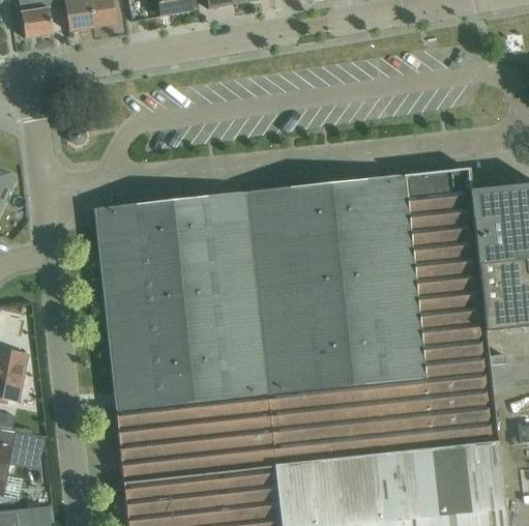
[(20,0),(25,36),(53,32),(50,6),(49,5),(48,0),(20,0)]
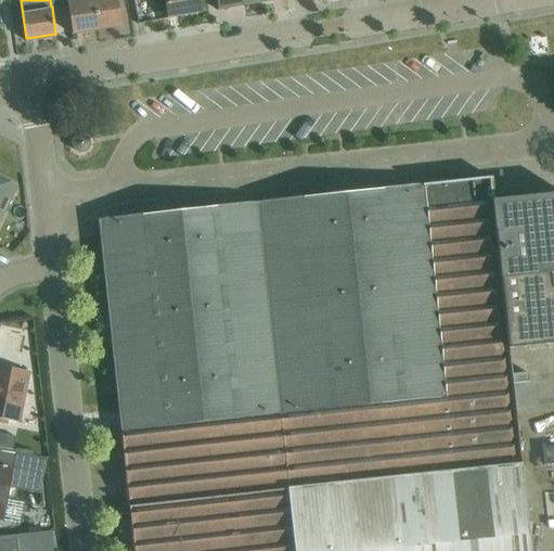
[(100,27),(95,0),(68,0),(73,31),(100,27)]
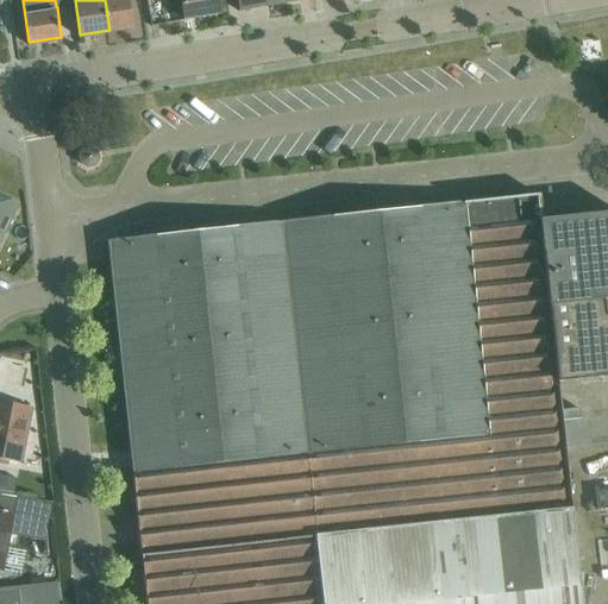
[(105,0),(110,30),(135,26),(130,0),(105,0)]
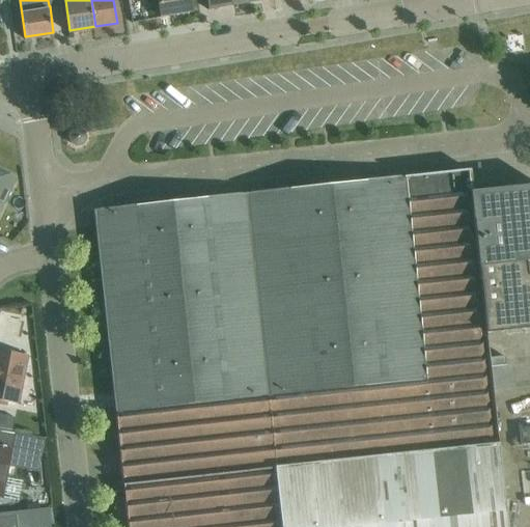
[(159,0),(161,15),(192,9),(190,0),(159,0)]
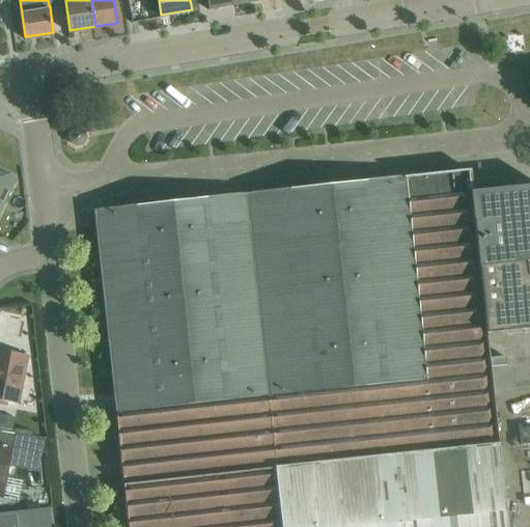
[(83,141),(86,136),(84,130),(79,127),(74,129),(71,134),(72,139),(77,142),(83,141)]
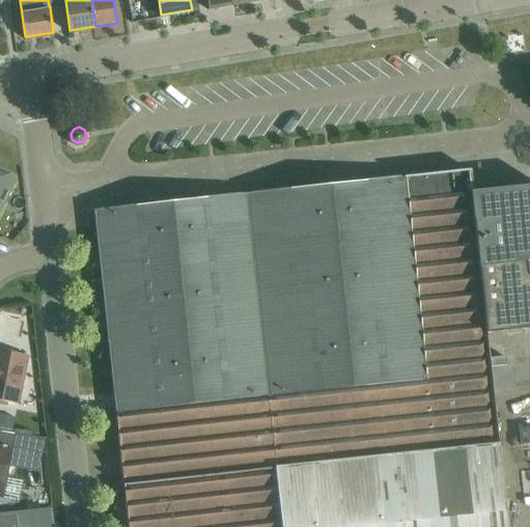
[(0,206),(16,175),(0,167),(0,206)]
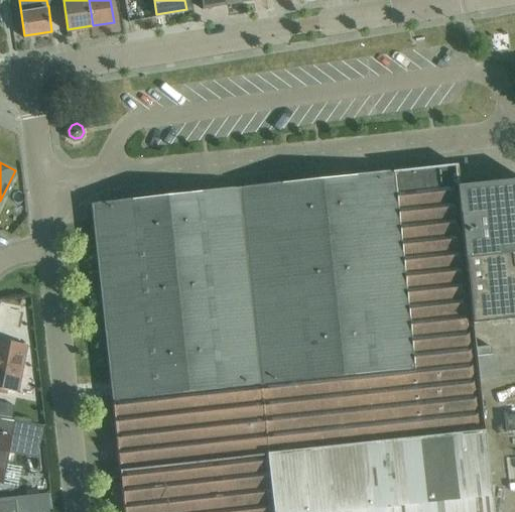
[(112,398),(120,468),(485,429),(479,377),(488,376),(485,353),(493,353),(492,344),(476,346),(473,322),(472,322),(465,249),(442,252),(435,189),(443,189),(441,176),(458,174),(456,162),(91,202),(112,398)]
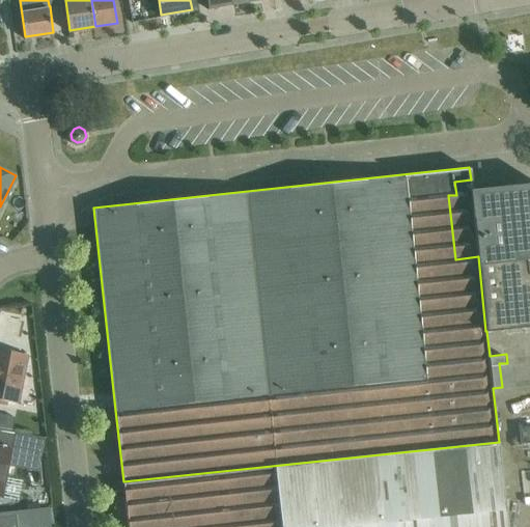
[(529,183),(472,190),(471,179),(454,182),(456,195),(448,195),(455,259),(478,256),(485,331),(486,331),(529,326),(529,183)]
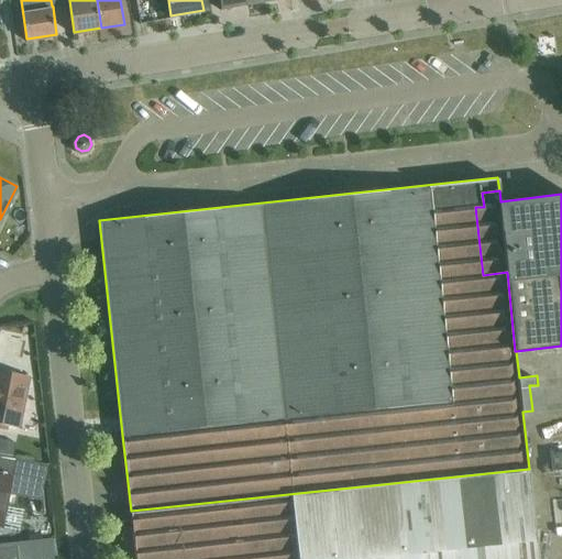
[(0,368),(0,426),(7,427),(8,424),(19,426),(29,374),(0,368)]
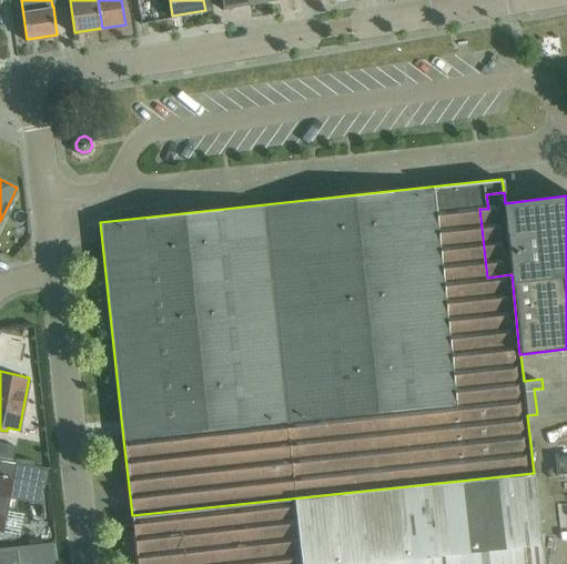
[(0,450),(18,455),(23,436),(0,430),(0,450)]
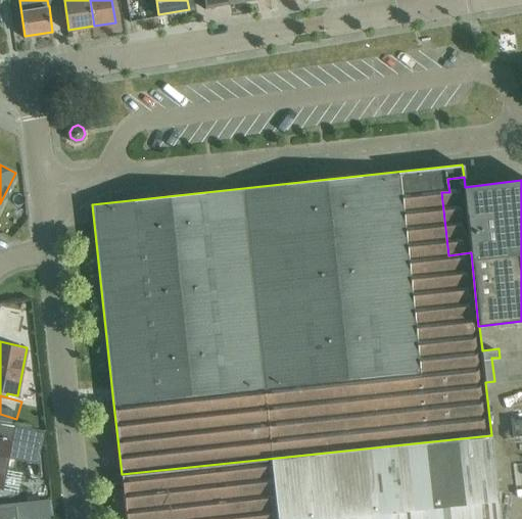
[(521,417),(512,419),(514,435),(521,433),(521,417)]
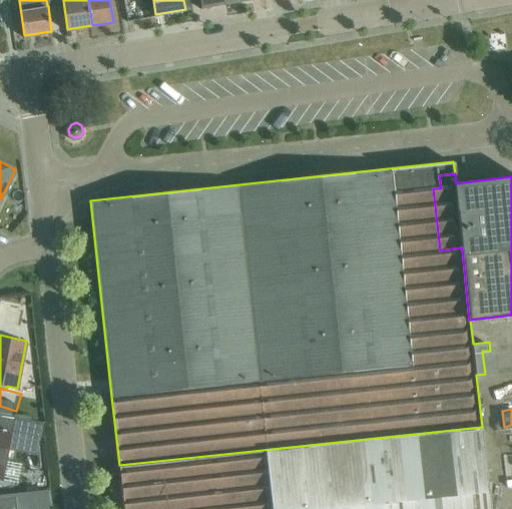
[(39,438),(42,421),(0,412),(0,478),(2,479),(11,433),(39,438)]
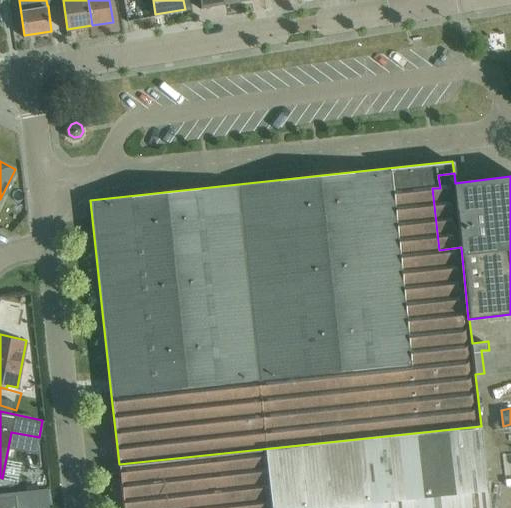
[(489,507),(481,426),(119,464),(123,507),(489,507)]
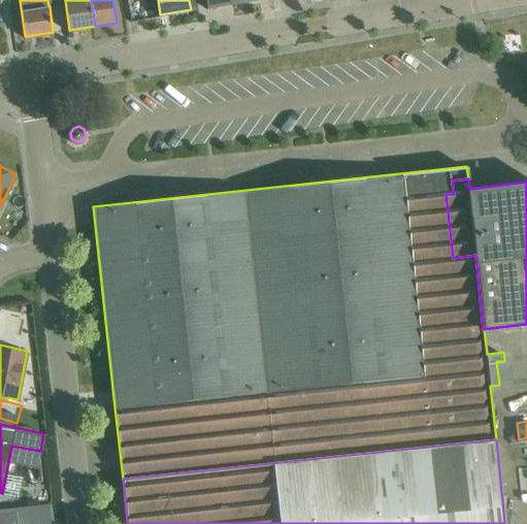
[(48,506),(30,509),(32,523),(51,521),(48,506)]
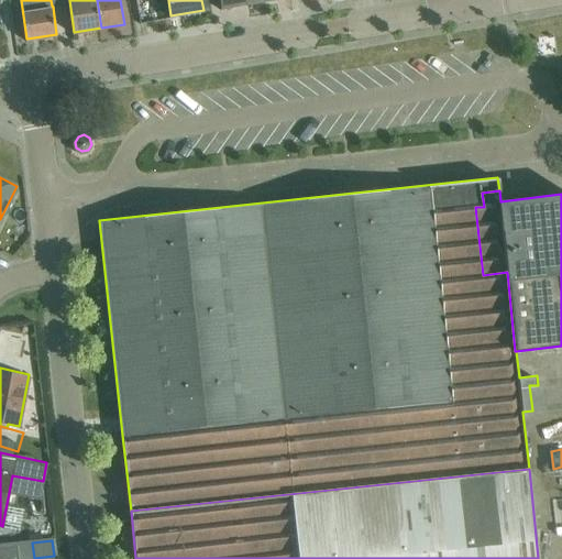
[(0,558),(18,558),(17,545),(0,546),(0,558)]
